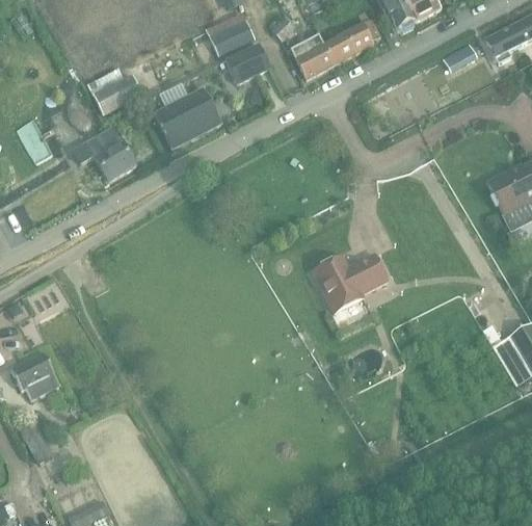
[(372,0),(379,14),(389,32),(397,28),(398,29),(416,21),(405,0),(372,0)]
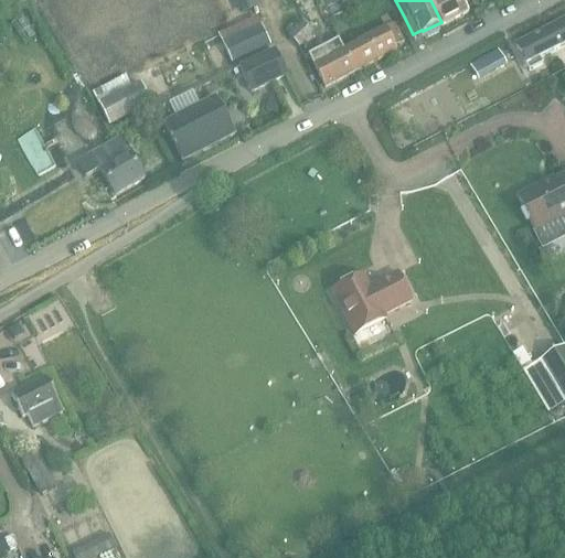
[(430,0),(441,22),(468,8),(464,0),(430,0)]
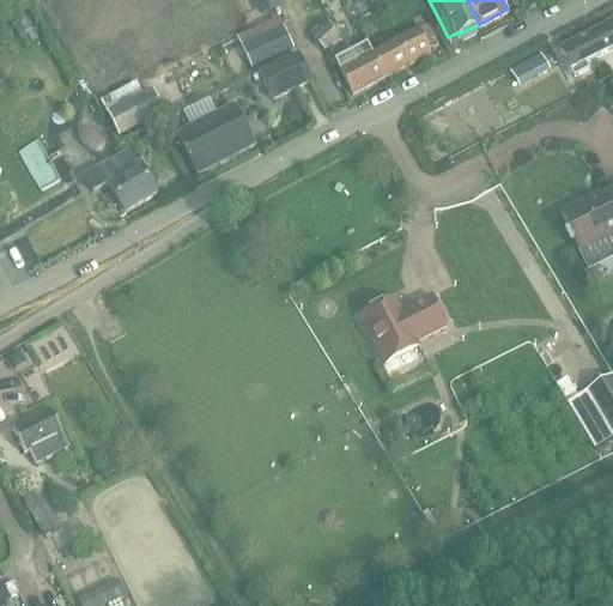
[(320,20),(333,32),(349,17),(337,5),(320,20)]
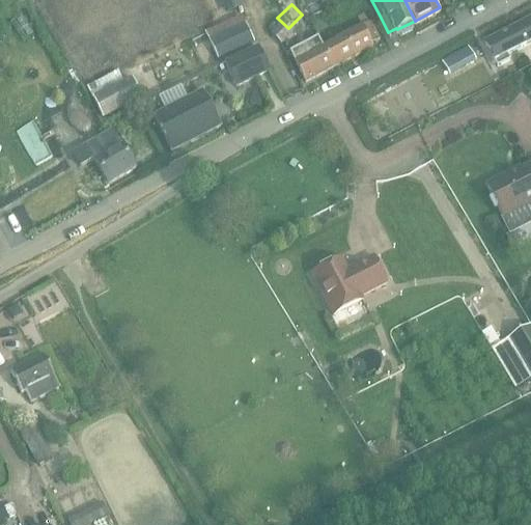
[(530,9),(485,36),(498,59),(509,52),(507,49),(530,34),(530,9)]
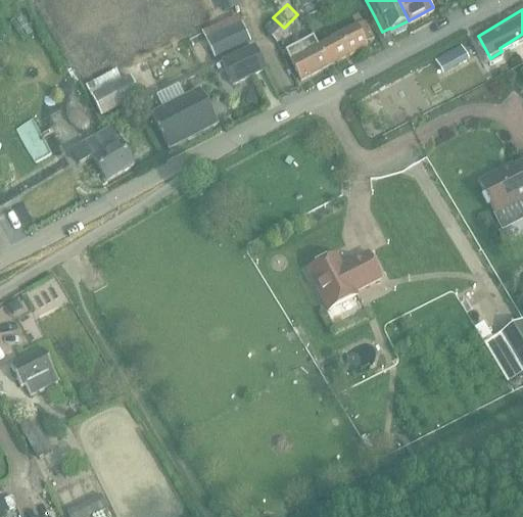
[(201,27),(205,37),(204,37),(214,55),(249,38),(241,19),(236,10),(201,27)]
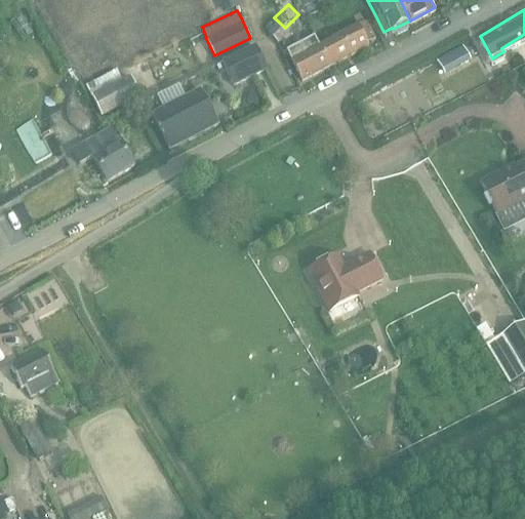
[(319,10),(307,16),(312,27),(324,21),(319,10)]
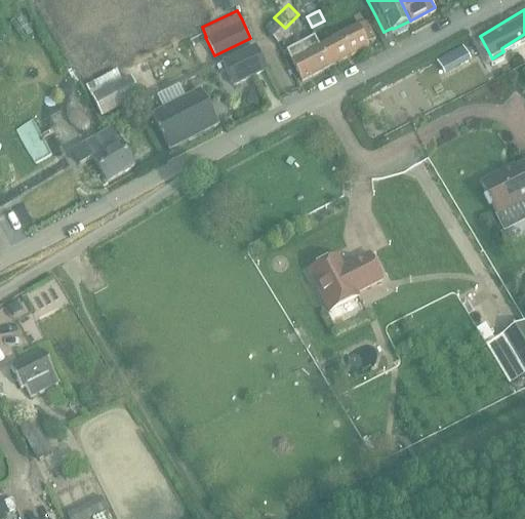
[(357,22),(318,42),(328,63),(367,42),(366,38),(374,34),(365,17),(357,22)]
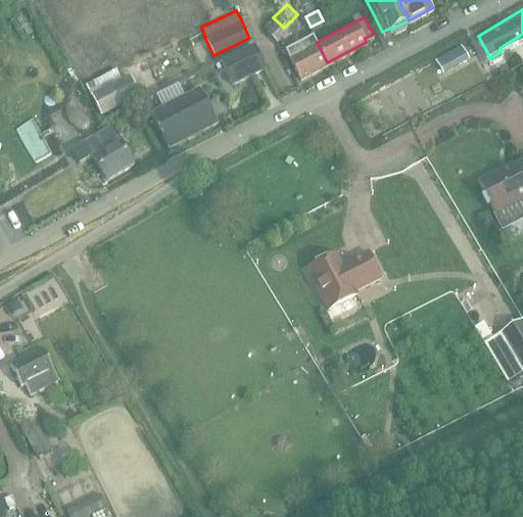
[(327,62),(317,42),(312,33),(284,47),(299,77),(327,62)]
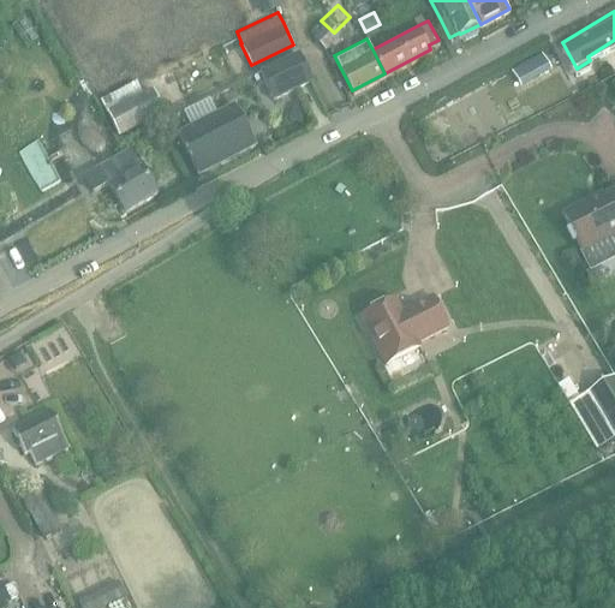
[(519,58),(514,61),(524,78),(551,63),(543,46),(537,49),(519,58)]
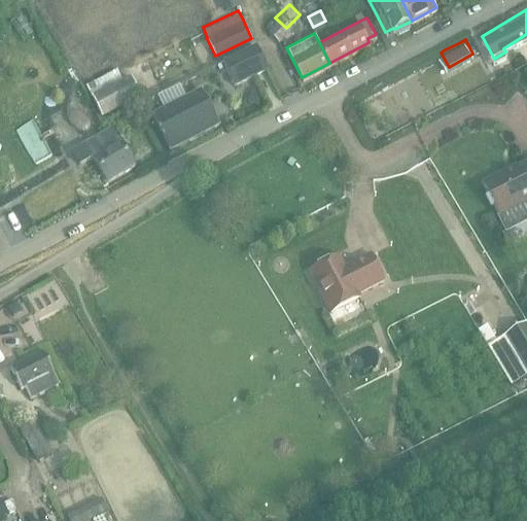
[(222,60),(233,82),(267,66),(255,43),(222,60)]
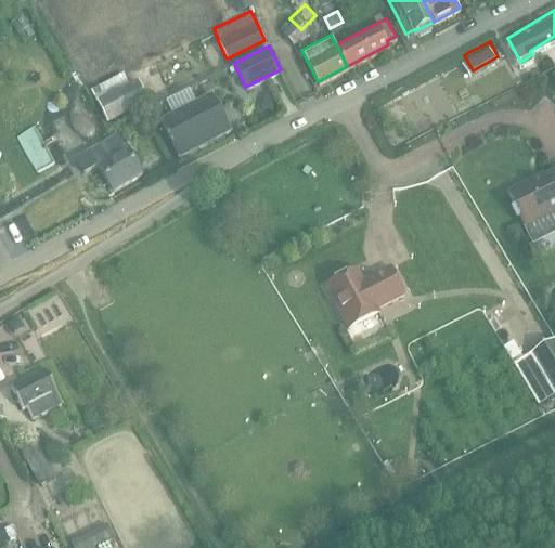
[(91,90),(108,120),(147,99),(137,80),(128,85),(121,73),(91,90)]
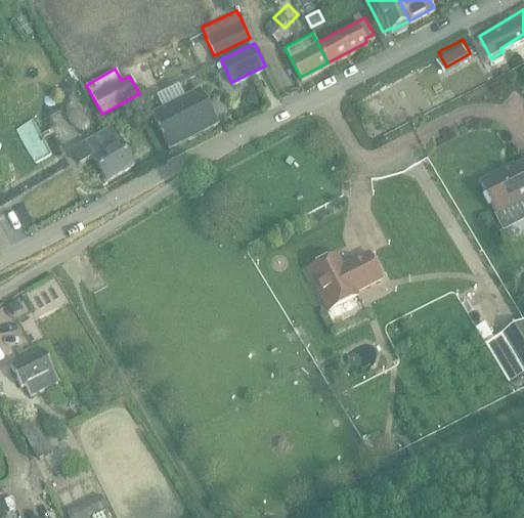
[(151,112),(168,144),(216,120),(201,85),(180,96),(151,112)]
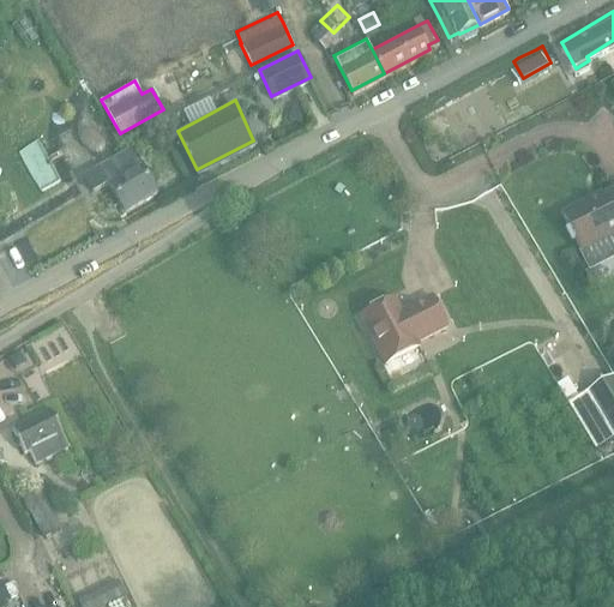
[(78,131),(78,132),(78,133),(78,134),(78,136),(79,137),(80,138),(89,145),(90,145),(91,146),(92,146),(94,148),(95,148),(96,148),(97,146),(98,146),(100,145),(101,145),(102,144),(102,143),(103,143),(103,142),(103,140),(103,139),(104,138),(104,137),(103,137),(103,136),(103,134),(102,133),(102,132),(101,132),(92,125),(91,124),(90,124),(89,122),(88,122),(86,122),(85,122),(84,122),(83,124),(82,124),(82,125),(80,125),(80,126),(79,126),(79,127),(78,128),(78,130),(78,131)]
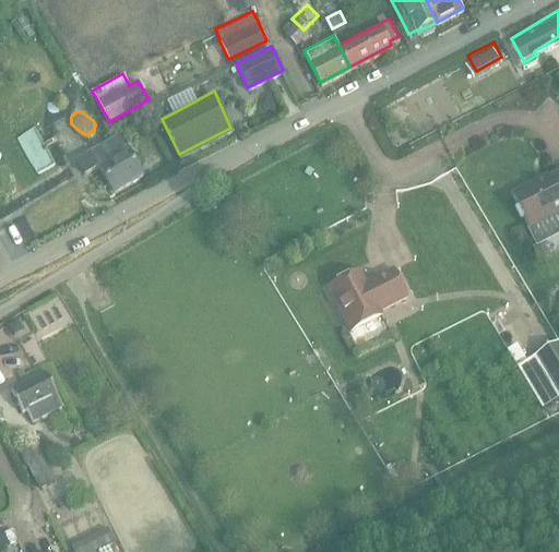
[(75,156),(84,171),(98,163),(113,189),(142,172),(126,145),(123,146),(117,133),(75,156)]
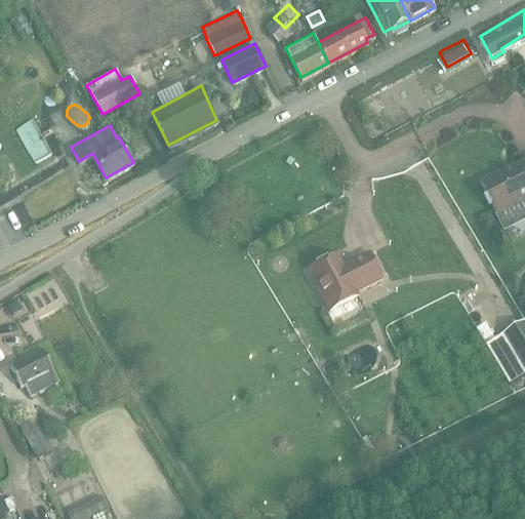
[(480,178),(496,209),(522,196),(523,198),(524,197),(524,158),(501,170),(500,168),(480,178)]
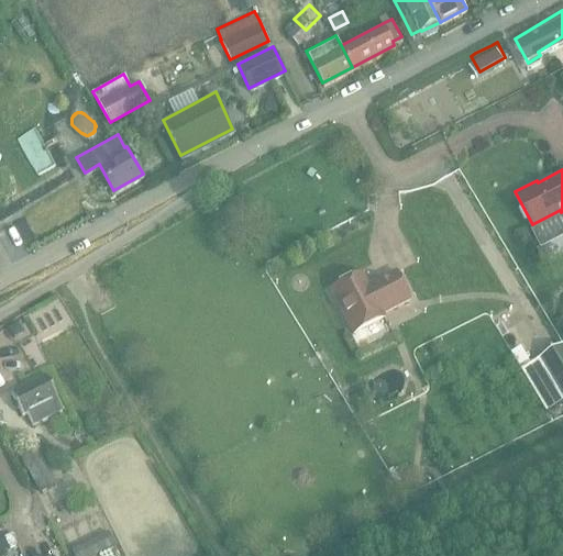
[(383,313),(381,309),(409,296),(395,268),(367,281),(361,270),(330,286),(353,329),(383,313)]
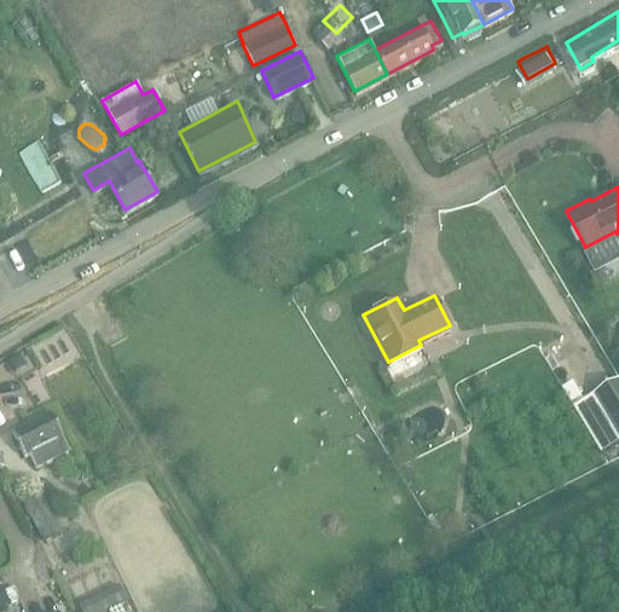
[(19,348),(7,354),(15,365),(25,359),(19,348)]
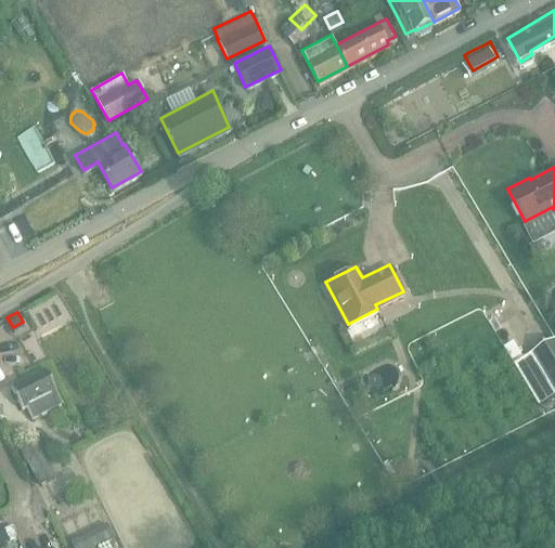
[(531,350),(554,389),(554,336),(531,350)]
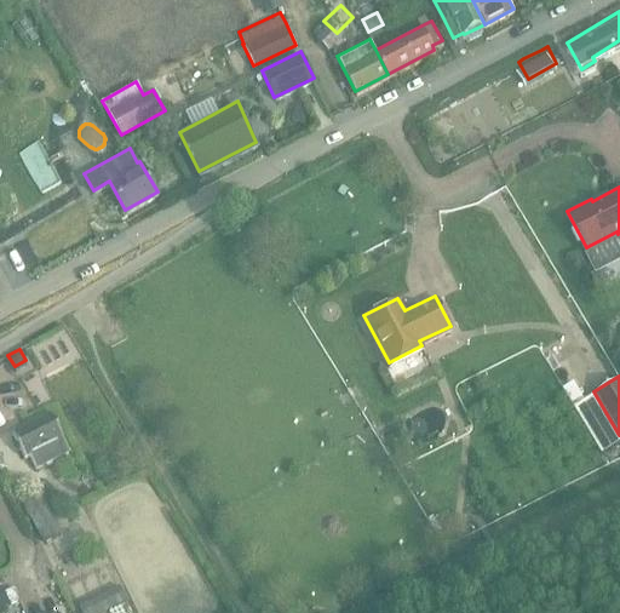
[(12,430),(24,456),(29,453),(35,464),(69,447),(51,411),(12,430)]
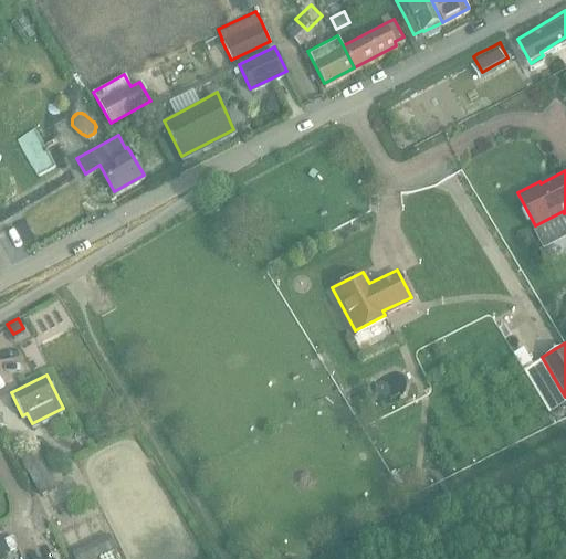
[(16,443),(40,489),(55,482),(31,435),(16,443)]
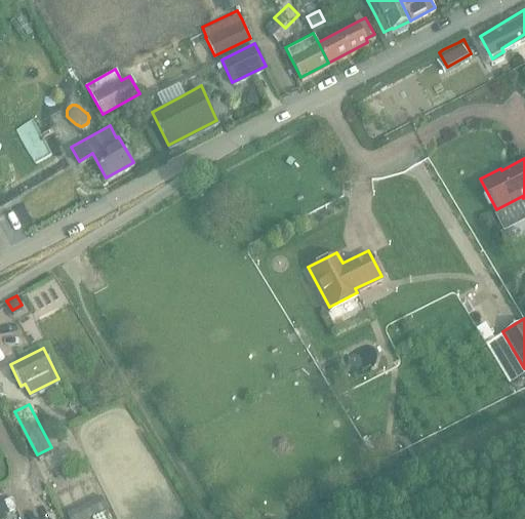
[(374,433),(373,444),(390,446),(391,434),(374,433)]
